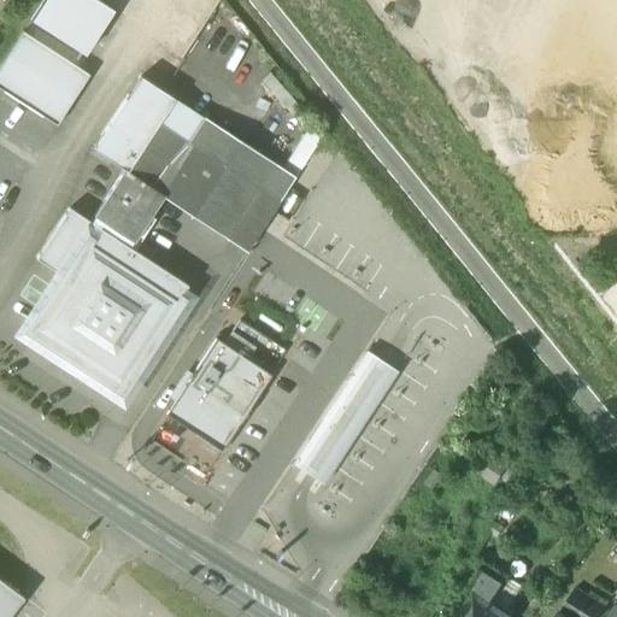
[(41,0),(29,21),(83,56),(112,11),(95,0),(41,0)]
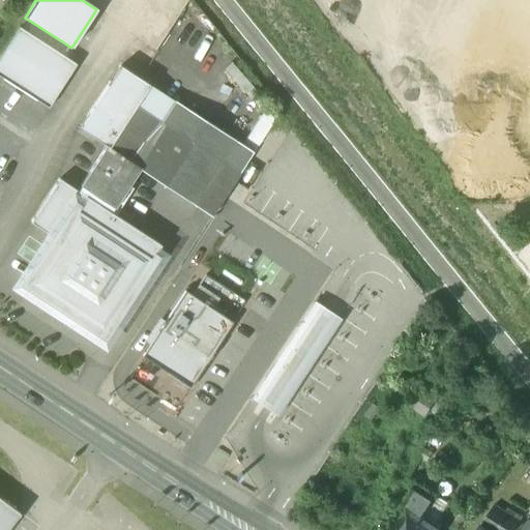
[(19,27),(0,56),(0,76),(48,107),(76,64),(19,27)]
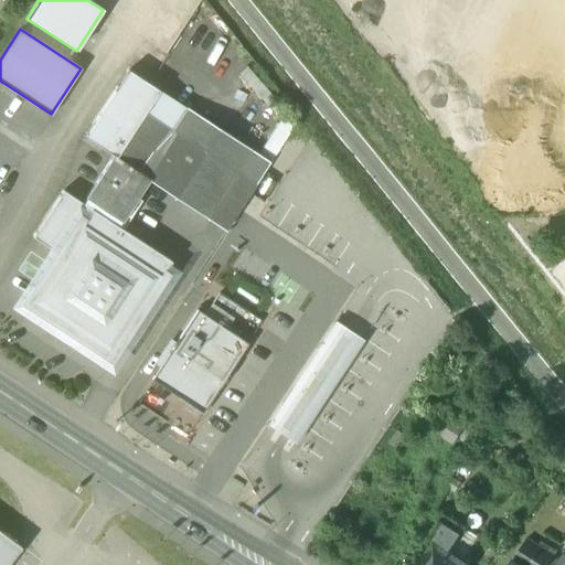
[(187,108),(128,70),(85,137),(114,156),(116,157),(146,113),(172,130),(187,108)]
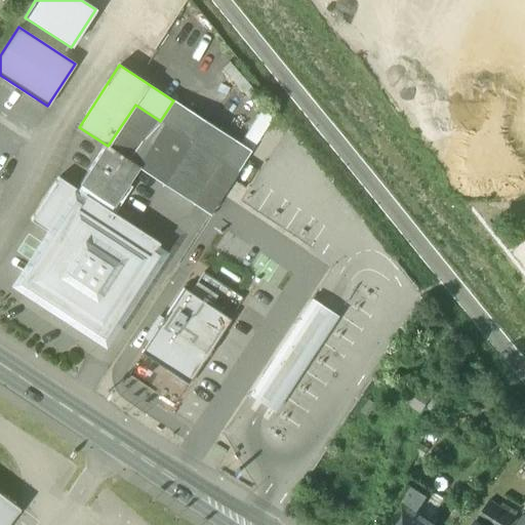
[(173,101),(160,121),(135,105),(108,146),(138,166),(138,167),(209,213),(251,151),(173,99),(173,101)]
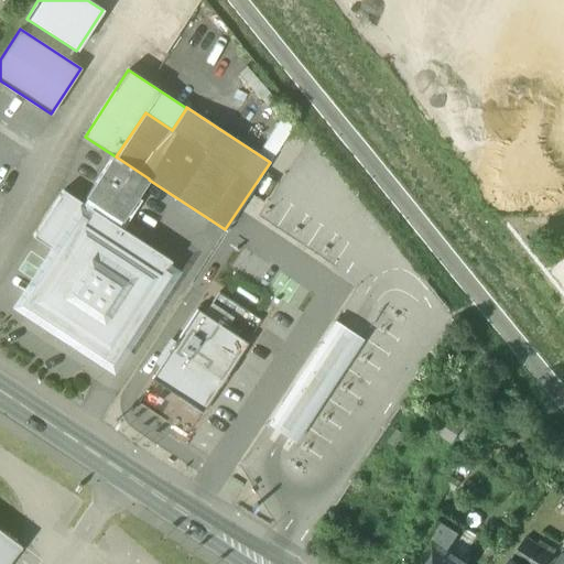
[(116,156),(114,155),(86,197),(102,208),(99,213),(122,228),(140,201),(137,197),(149,180),(149,179),(116,156)]
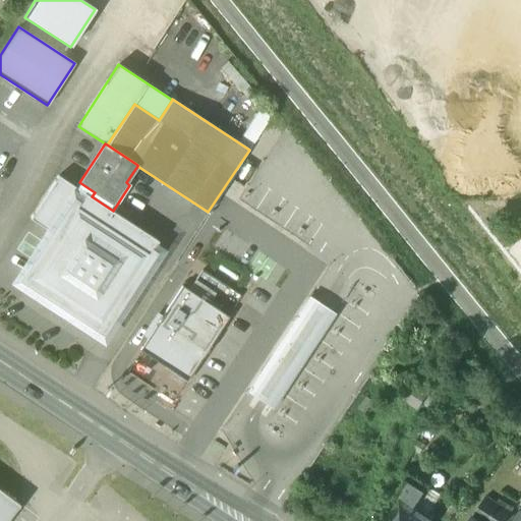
[(58,175),(31,218),(53,233),(80,190),(58,175)]
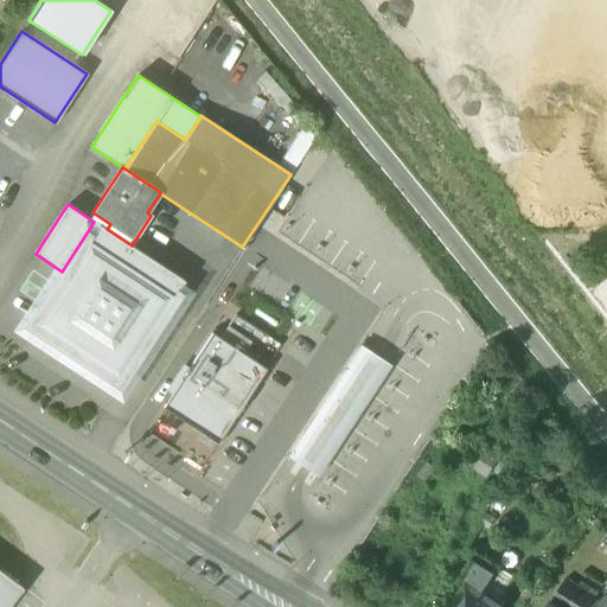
[(107,229),(94,222),(62,272),(64,274),(50,295),(51,295),(34,320),(68,343),(63,351),(61,350),(61,351),(68,355),(75,358),(82,365),(82,364),(81,363),(87,355),(120,376),(136,351),(138,352),(184,280),(107,229)]
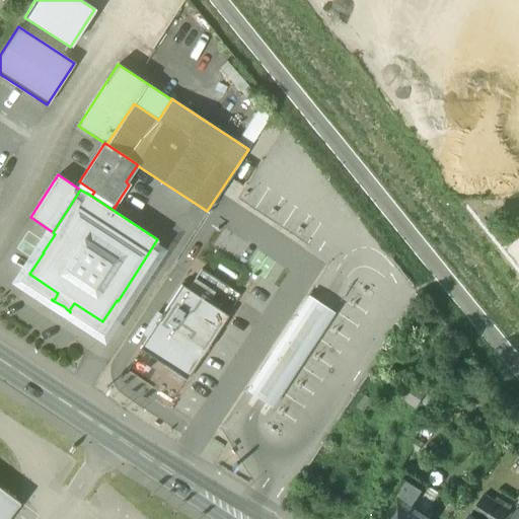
[(188,290),(208,303),(214,293),(195,280),(188,290)]
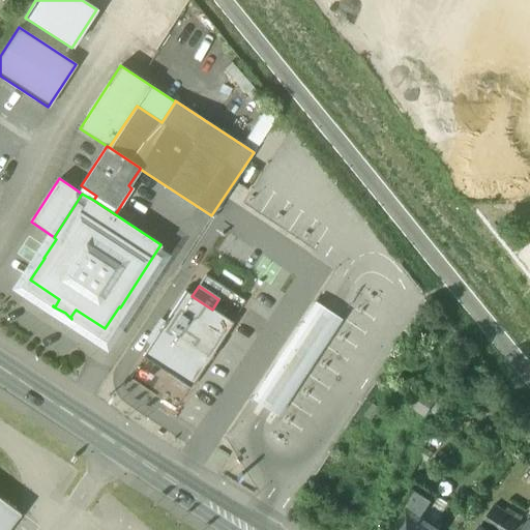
[(192,296),(184,291),(142,356),(189,387),(232,322),(212,310),(192,296)]
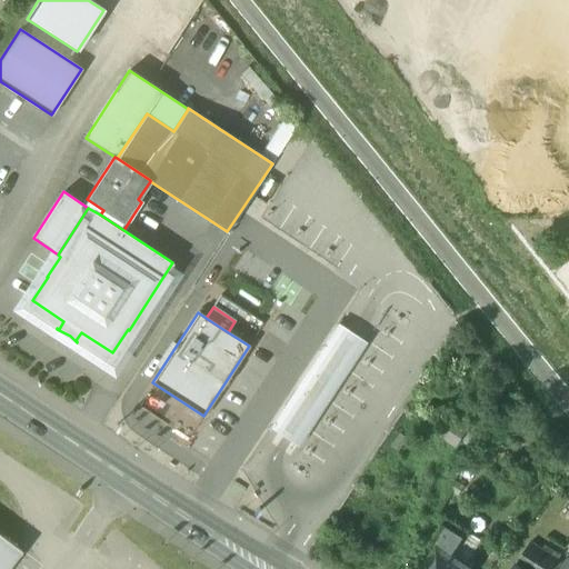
[(351,333),(339,326),(270,428),(285,438),(297,446),(365,342),(351,333)]
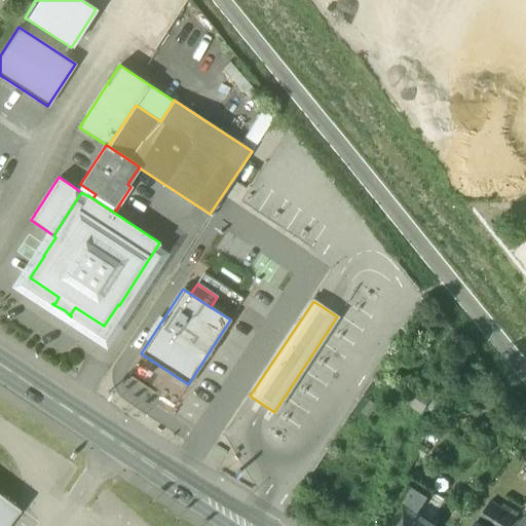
[(430,489),(413,478),(397,503),(404,508),(406,504),(417,512),(430,489)]
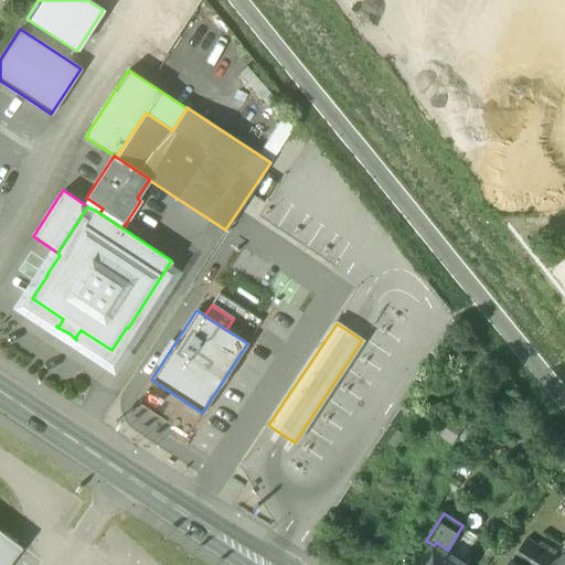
[(0,564),(7,564),(21,547),(0,531),(0,564)]
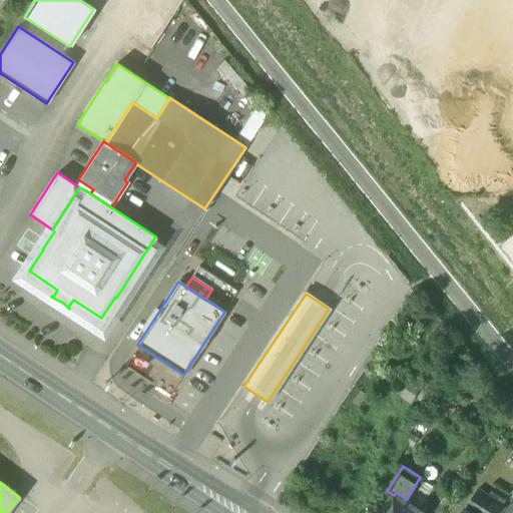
[(495,512),(502,504),(478,489),(466,507),(474,512),(495,512)]
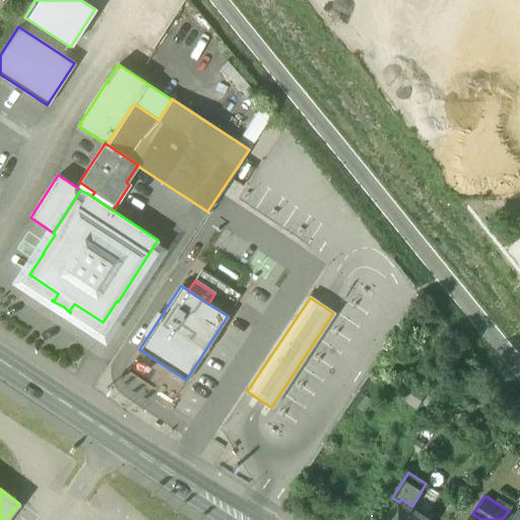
[(412,506),(401,499),(399,502),(387,519),(430,519),(410,508),(412,506)]
